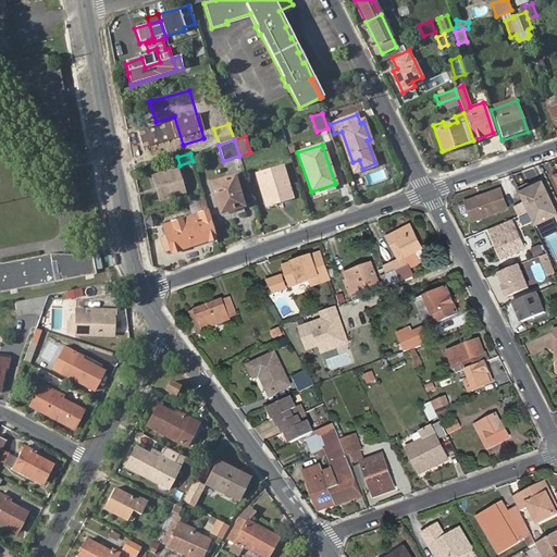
[(359,160),(353,162),(356,171),(362,169),(359,160)]
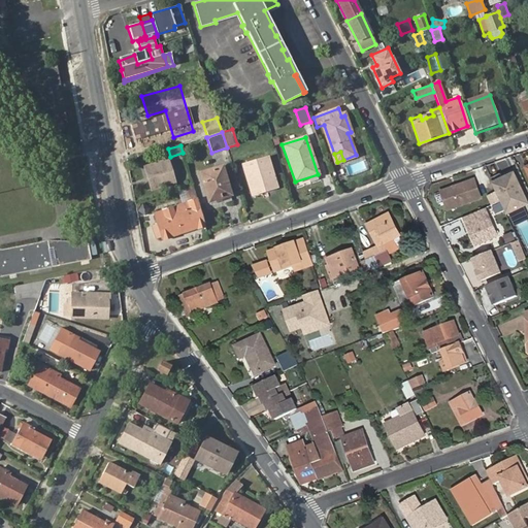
[(141,163),(151,191),(177,182),(168,155),(141,163)]
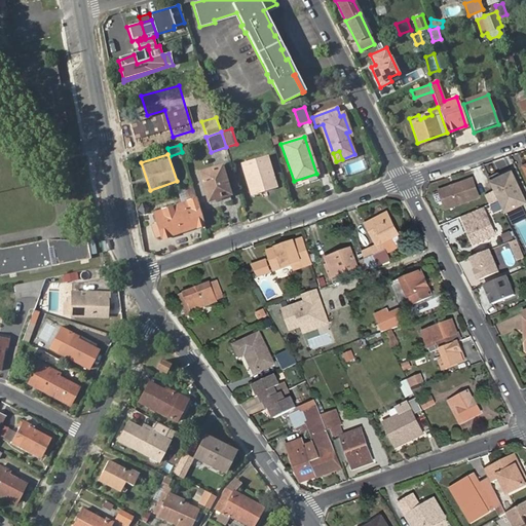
[(275,187),(267,158),(242,166),(251,195),(275,187)]
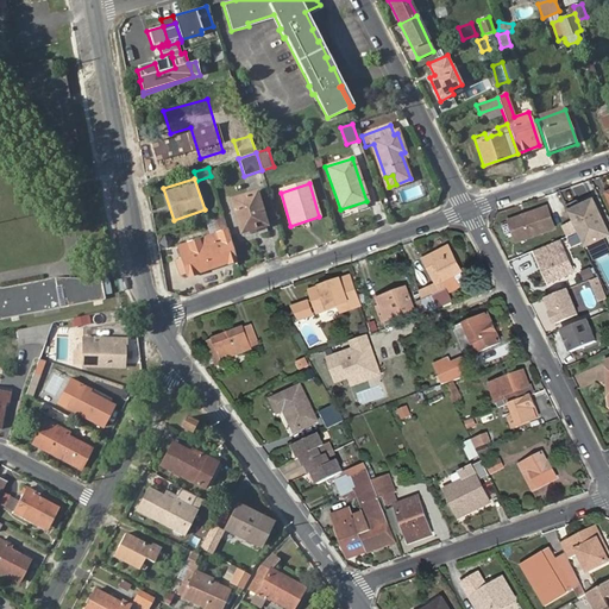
[(230,200),(238,228),(251,224),(253,232),(265,228),(255,193),(230,200)]
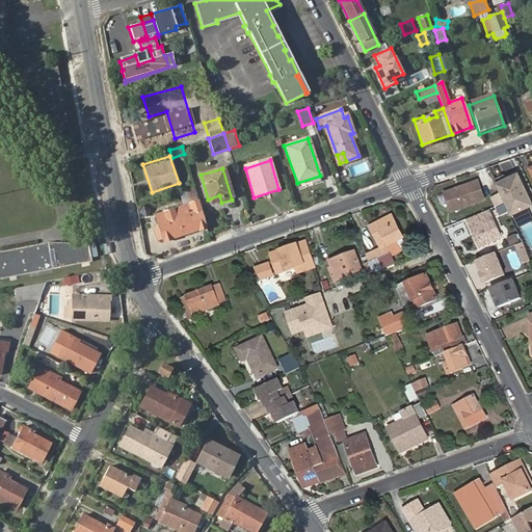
[(531,197),(520,171),(497,183),(512,216),(531,207),(531,197)]
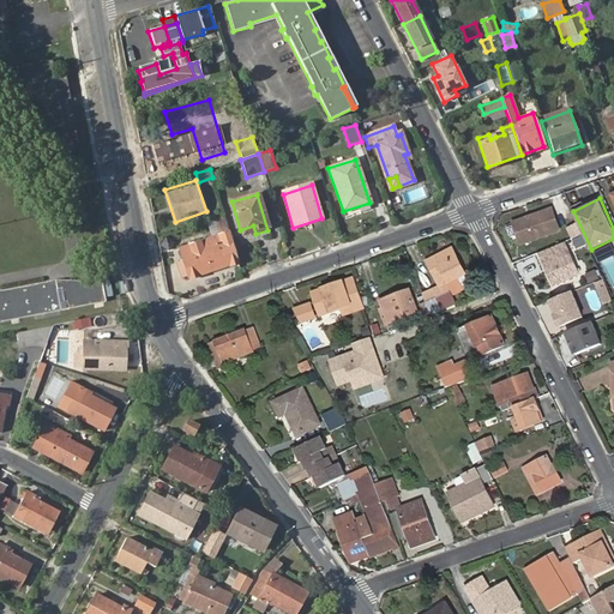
[(554,210),(516,223),(523,245),(561,230),(554,210)]
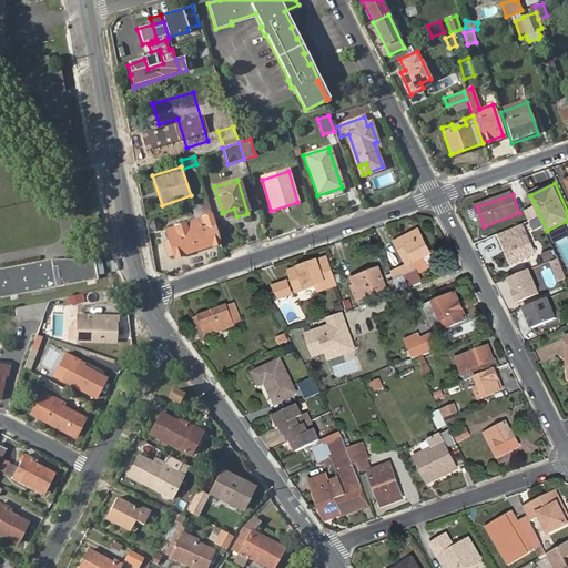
[(194,216),(211,213),(210,203),(192,205),(194,216)]
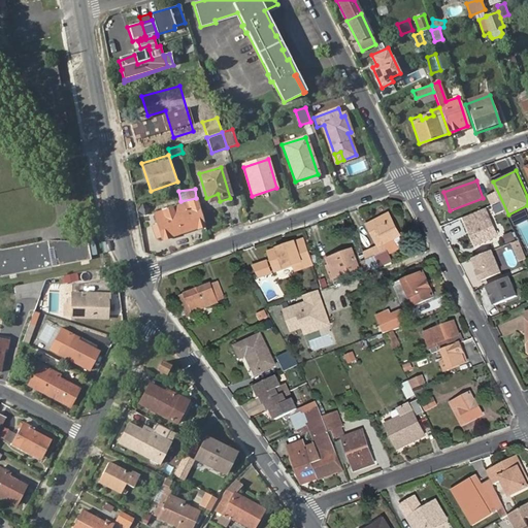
[(218,194),(206,198),(208,205),(220,201),(218,194)]
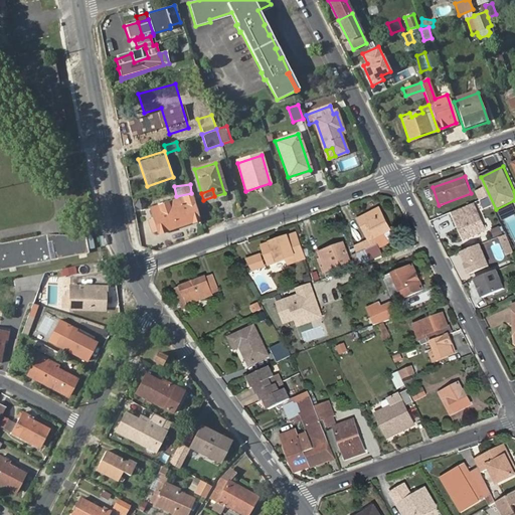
[(199,221),(191,194),(151,208),(153,215),(152,216),(154,220),(148,221),(151,233),(157,231),(158,234),(166,232),(166,230),(191,222),(192,223),(199,221)]
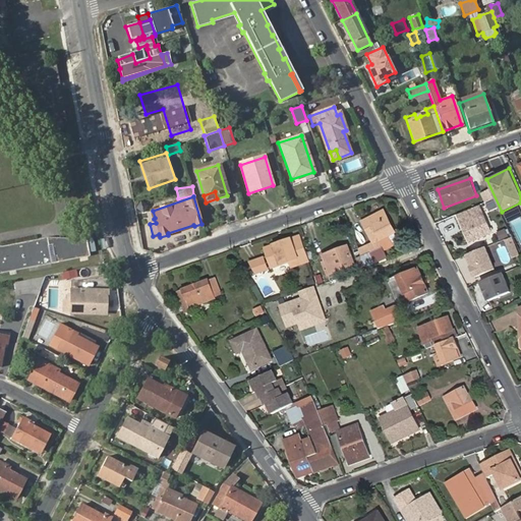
[(491,234),(480,208),(458,216),(469,243),(491,234)]
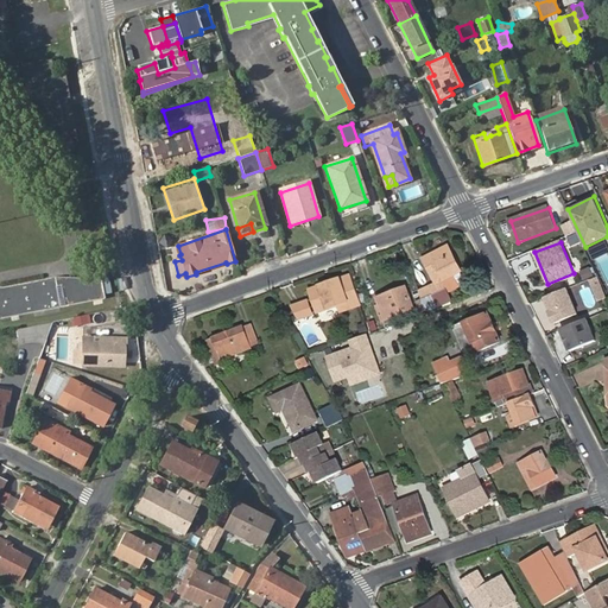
[(449,248),(435,255),(438,263),(454,255),(449,248)]
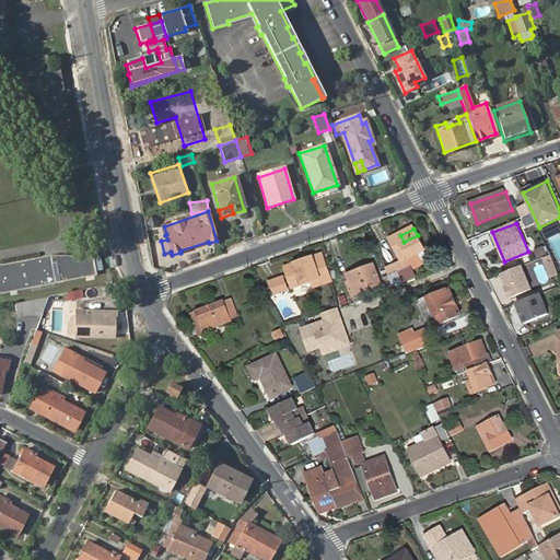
[(404,242),(400,235),(400,234),(391,238),(403,261),(418,254),(426,251),(418,235),(404,242)]
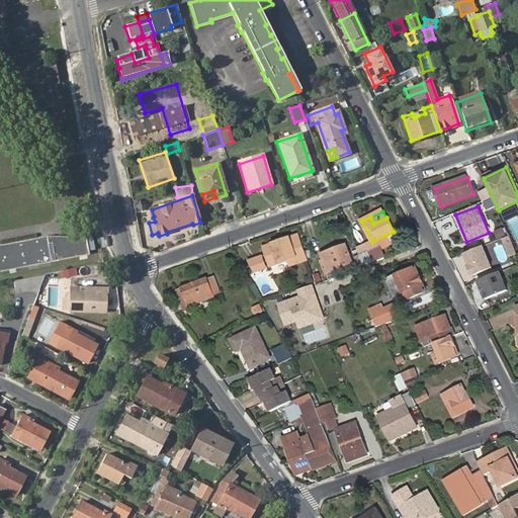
[(49,237),(42,238),(42,242),(47,245),(51,244),(54,243),(88,235),(49,237)]
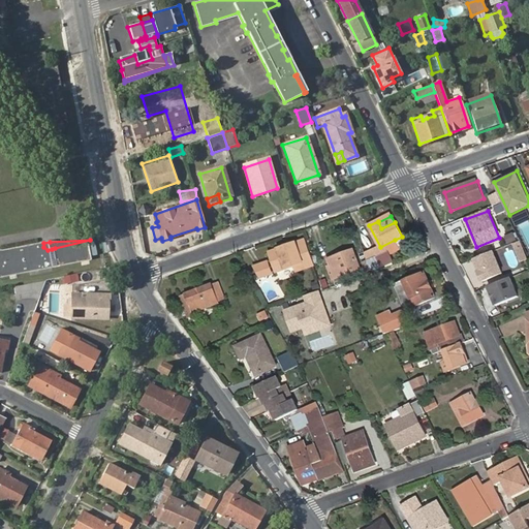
[(55,248),(59,267),(94,259),(90,240),(55,248)]
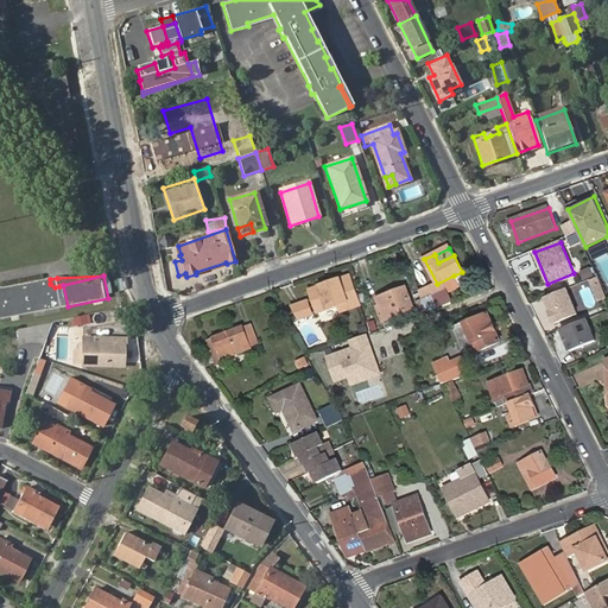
[(437,284),(430,287),(434,293),(435,296),(447,291),(448,292),(458,286),(454,276),(437,284)]
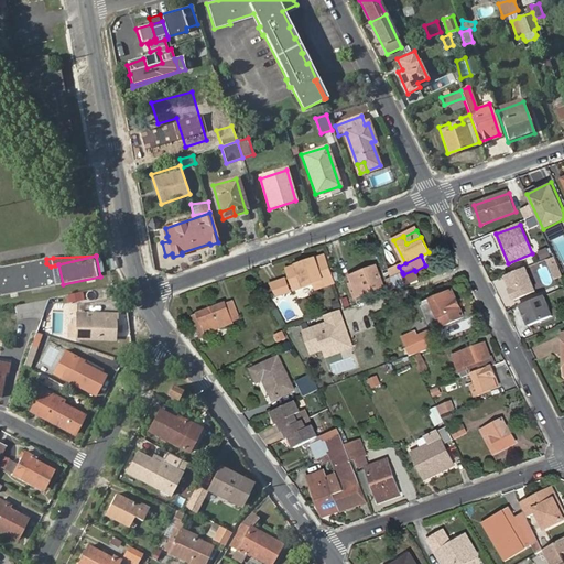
[(549,259),(557,279),(563,277),(563,273),(556,256),(549,259)]
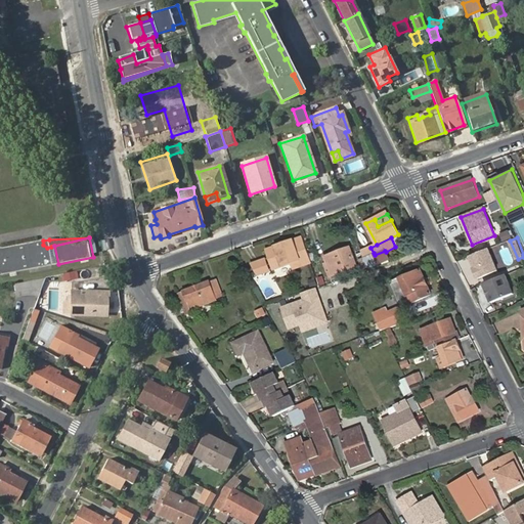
[(303,238),(268,251),(275,269),(293,263),(295,268),(312,262),(303,238)]
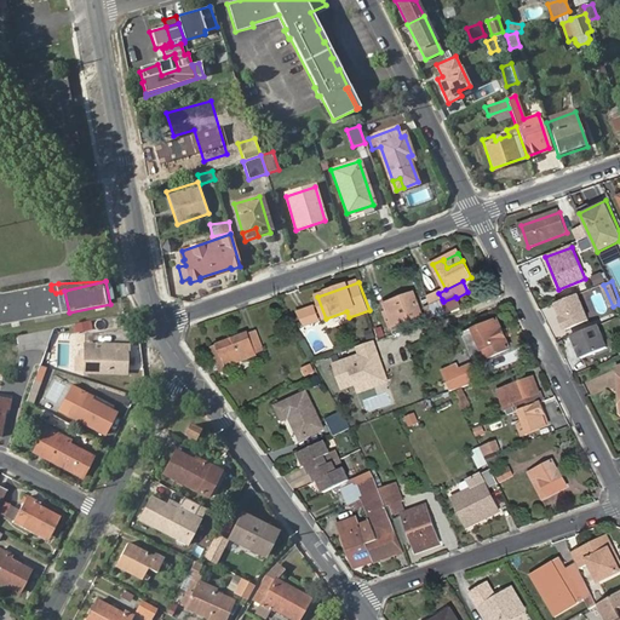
[(51,285),(4,294),(4,298),(0,303),(0,319),(1,326),(64,313),(61,292),(56,293),(51,290),(51,285)]
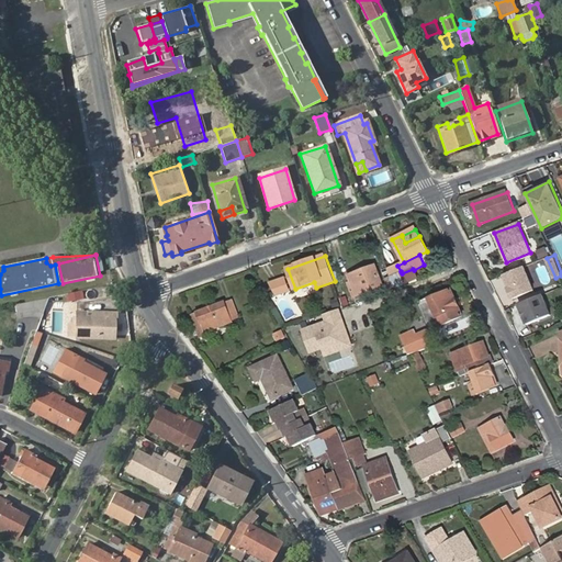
[(350,276),(358,295),(384,285),(375,266),(350,276)]
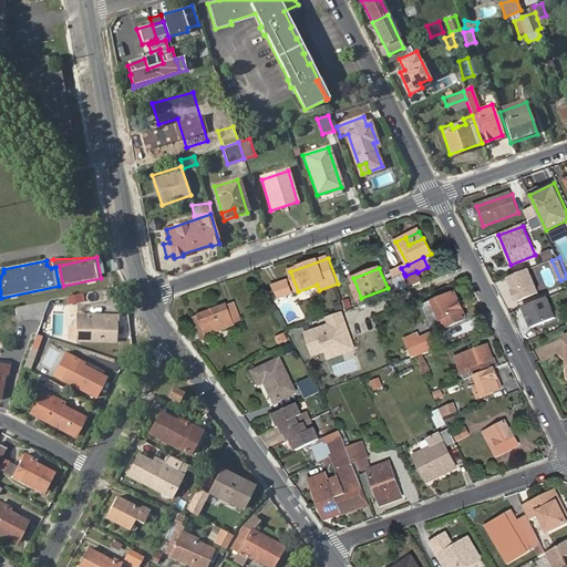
[(404,274),(401,268),(392,272),(394,278),(404,274)]
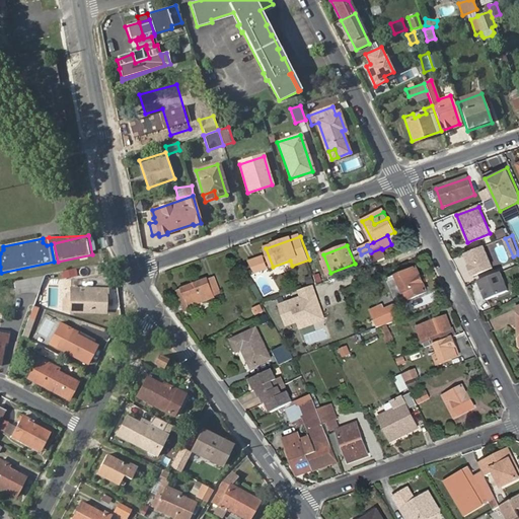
[(494,268),(485,246),(465,254),(468,263),(470,262),(472,266),(470,267),(474,276),(494,268)]
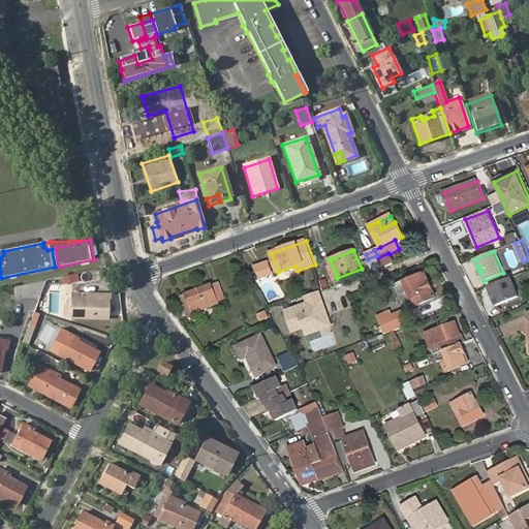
[(368,259),(373,272),(393,261),(390,254),(389,253),(378,257),(377,255),(368,259)]
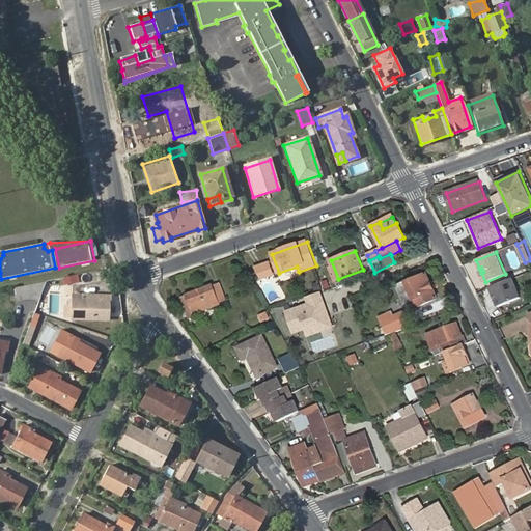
[(274,275),(270,263),(256,268),(262,279),(274,275)]
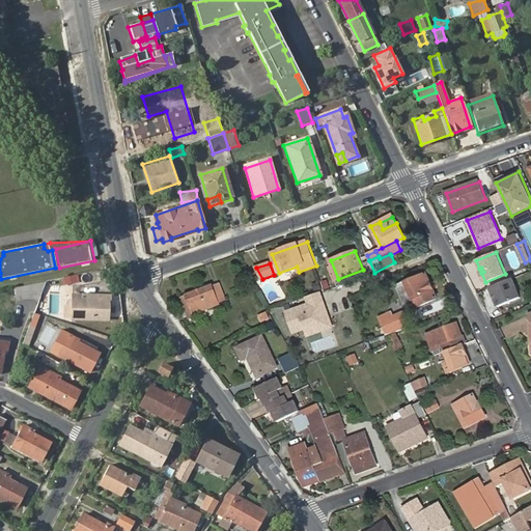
[(415,301),(418,307),(438,299),(427,275),(408,283),(415,301)]
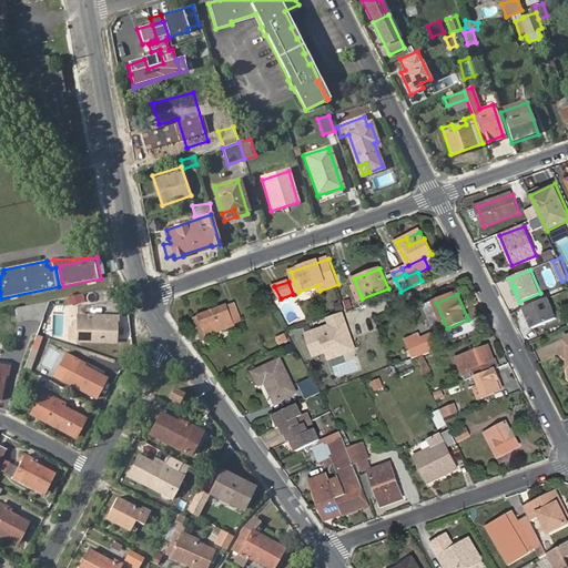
[(72,296),(49,301),(49,302),(43,316),(67,317),(72,296)]
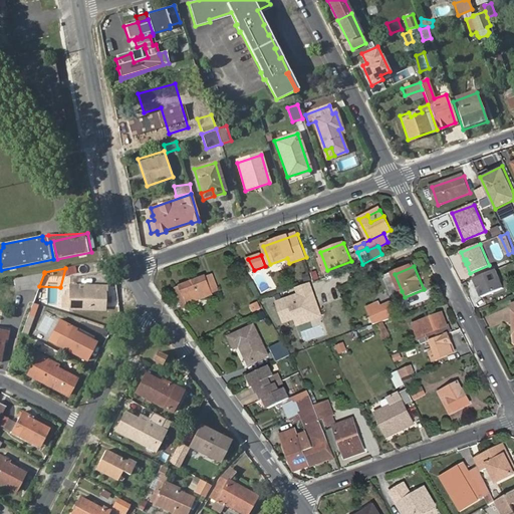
[(497,270),(475,279),(483,297),(505,288),(497,270)]
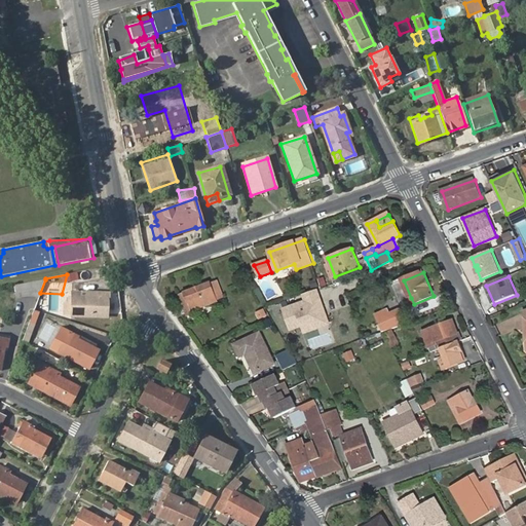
[(40,293),(45,279),(13,286),(15,297),(29,295),(38,299),(40,293)]
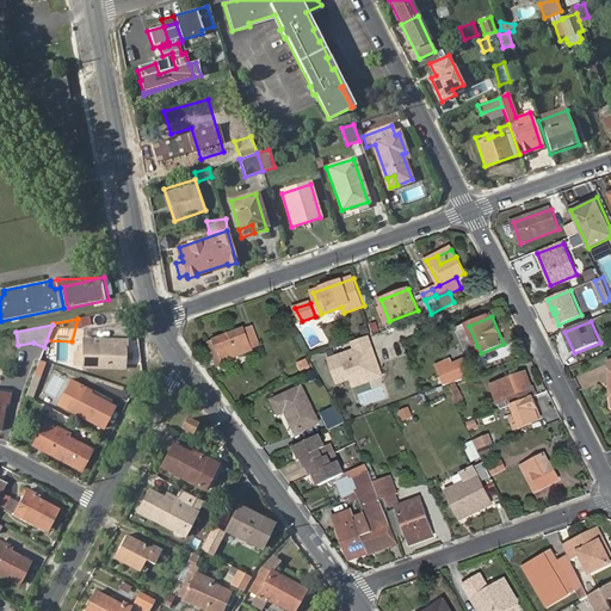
[(253,325),(245,328),(252,350),(261,346),(253,325)]
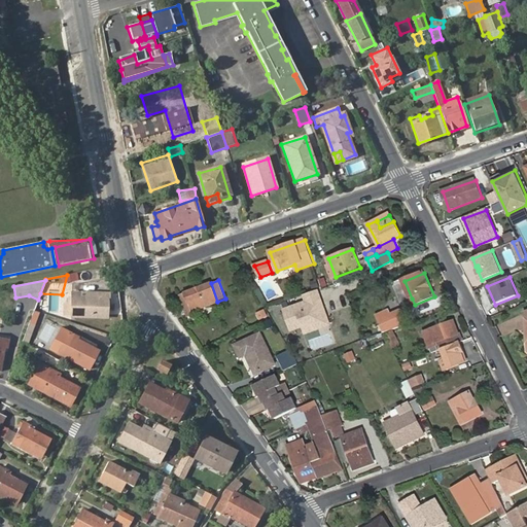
[(412,299),(405,281),(394,286),(402,303),(412,299)]
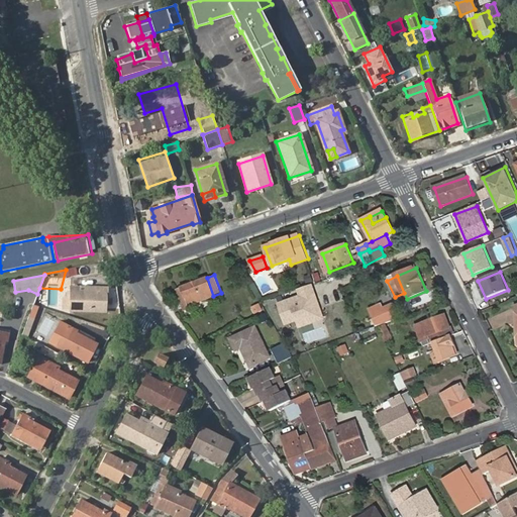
[(178,289),(183,307),(213,296),(207,278),(183,287),(178,289)]
